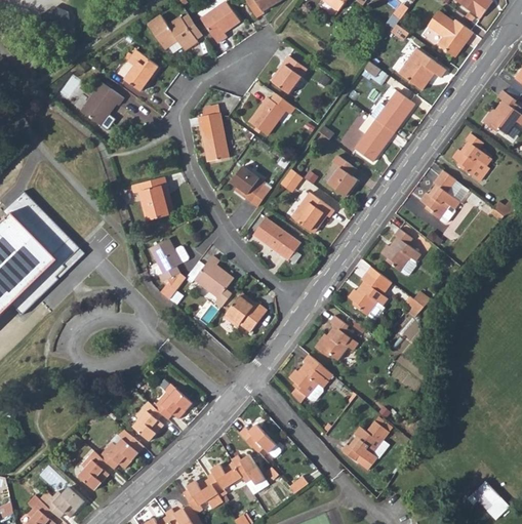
[(224,0),(201,16),(218,41),(227,35),(224,31),(240,18),(226,0),(224,0)]
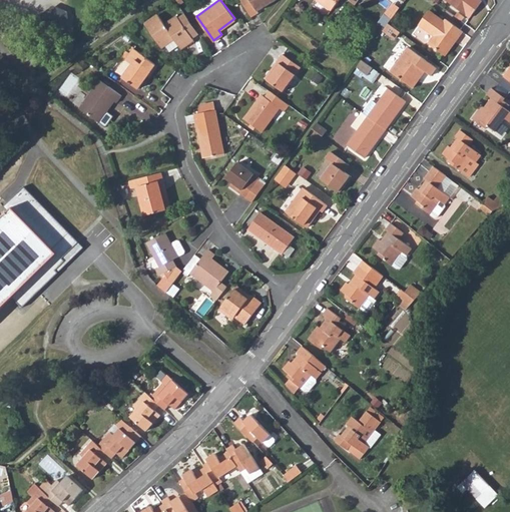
[(238,0),(248,14),(256,9),(253,7),(264,0),(238,0)]
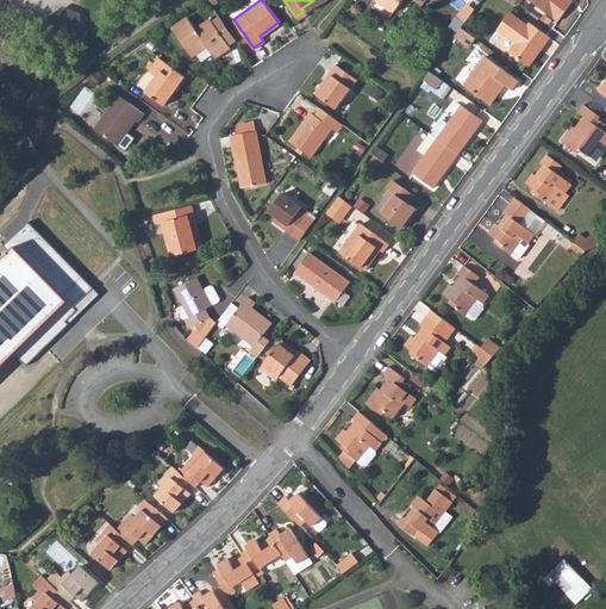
[(374,0),(393,13),(401,0),(374,0)]
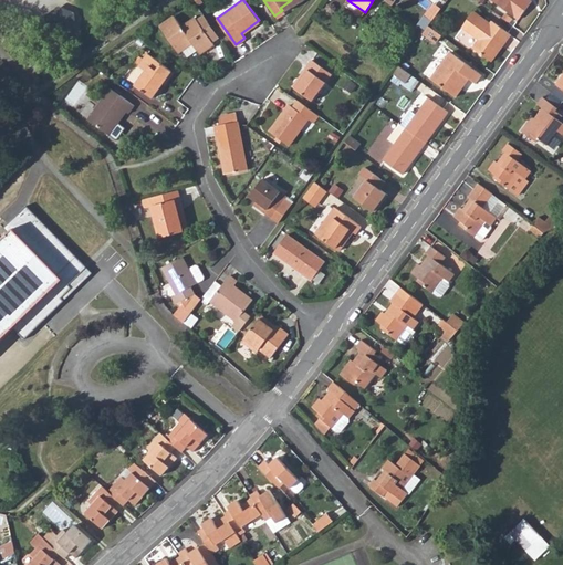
[(494,0),(514,13),(523,0),(494,0)]
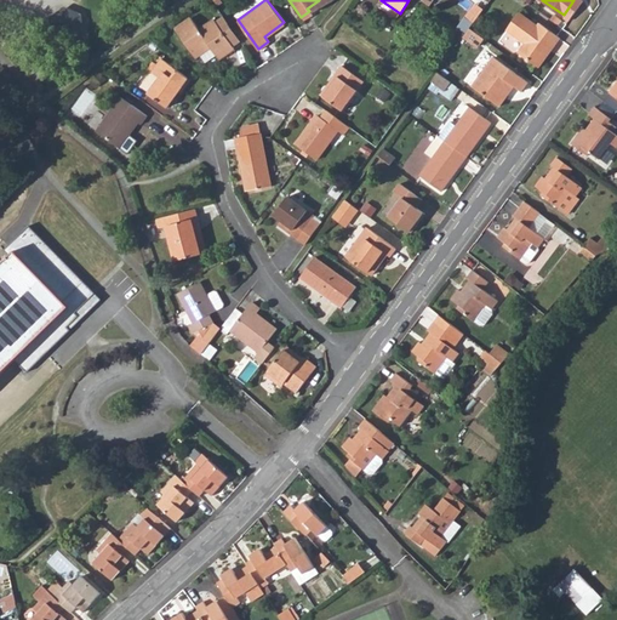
[(60,6),(45,18),(47,35),(66,44),(79,32),(76,13),(60,6)]
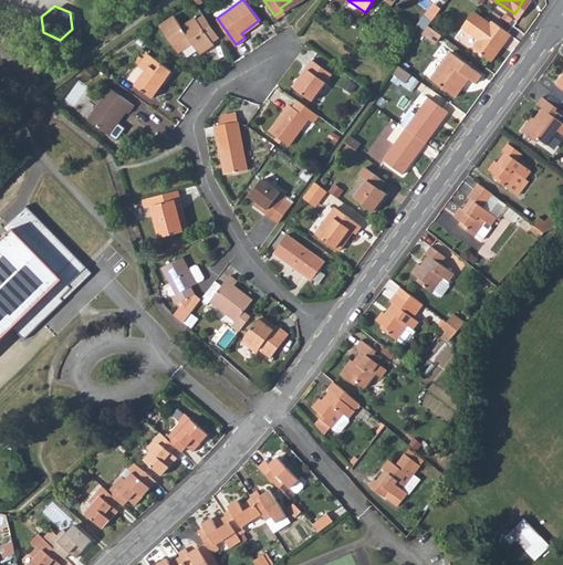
[(472,9),(461,24),(478,37),(472,45),(491,59),(510,32),(491,19),(490,21),(472,9)]
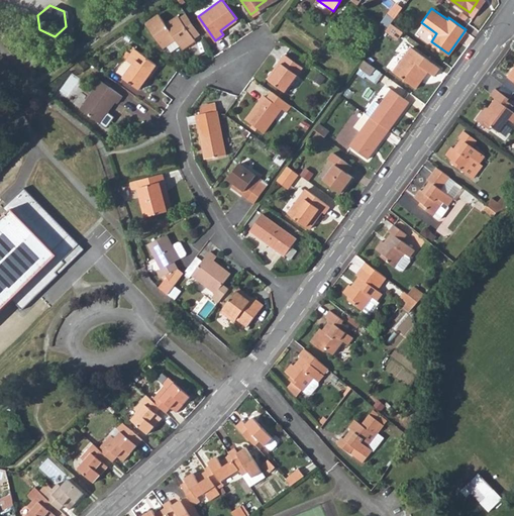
[(158,14),(143,23),(161,47),(165,45),(170,52),(179,46),(181,49),(193,40),(192,38),(182,23),(189,18),(185,12),(178,18),(176,16),(165,23),(158,14)]
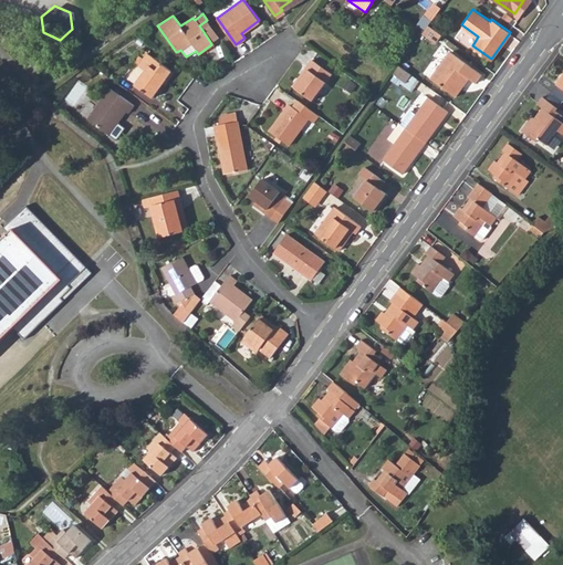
[(207,20),(199,25),(210,42),(218,37),(207,20)]
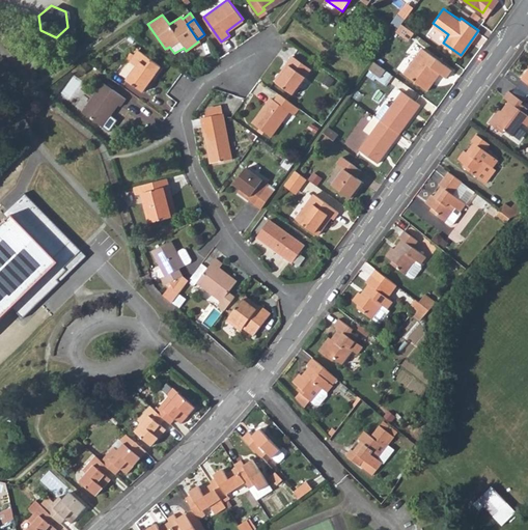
[(407,40),(413,31),(401,22),(394,32),(407,40)]
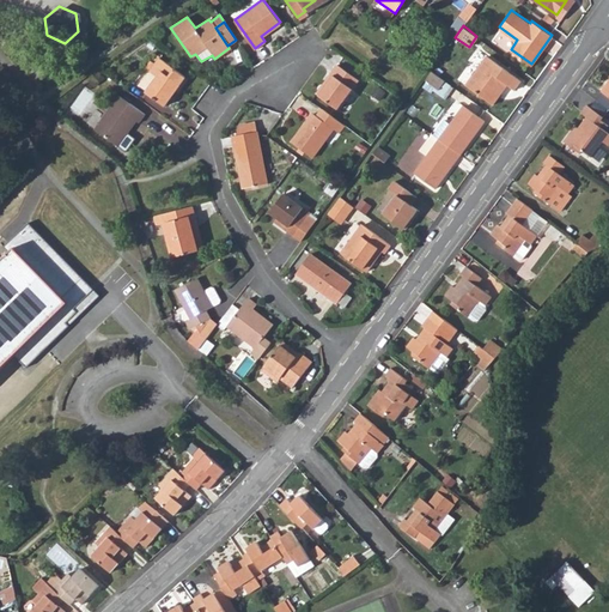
[(486,55),(466,84),(492,103),(506,84),(513,89),(521,79),(486,55)]
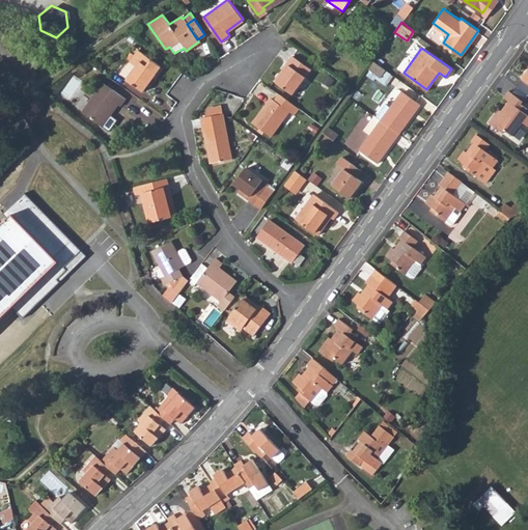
[(136,66),(127,80),(143,91),(155,74),(157,76),(163,67),(137,50),(134,54),(130,51),(126,57),(130,60),(130,61),(136,66)]
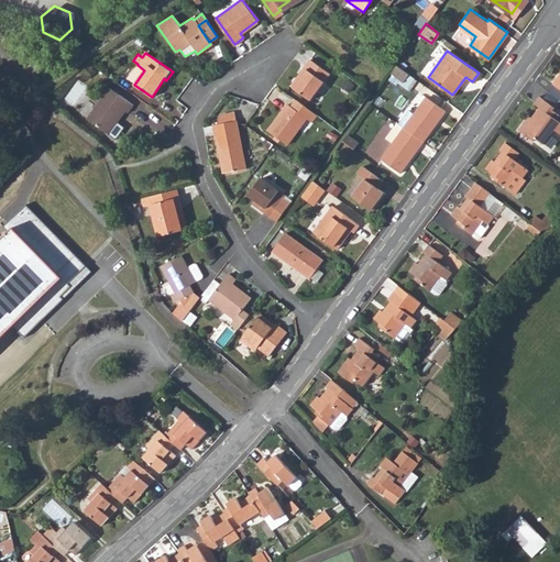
[(297,76),(291,86),(309,100),(328,74),(308,59),(303,67),(305,69),(299,77),(297,76)]
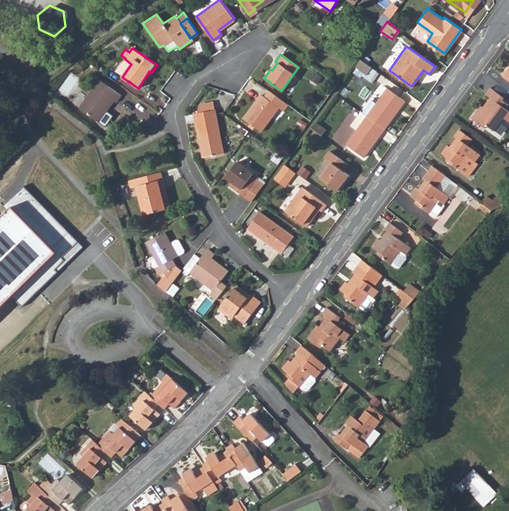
[(365,73),(371,66),(360,59),(355,66),(365,73)]
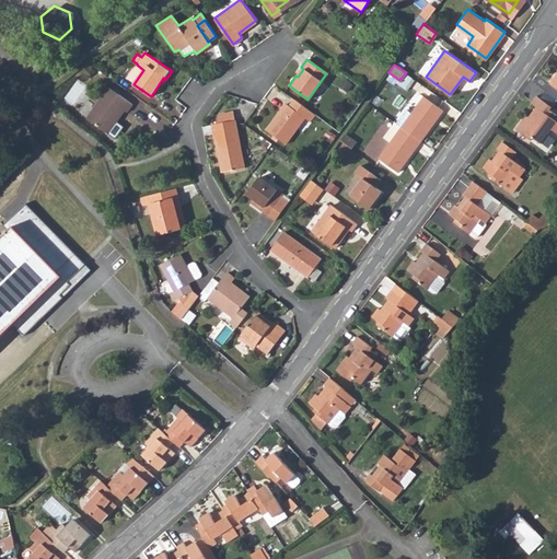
[(556,71),(547,83),(556,90),(556,71)]
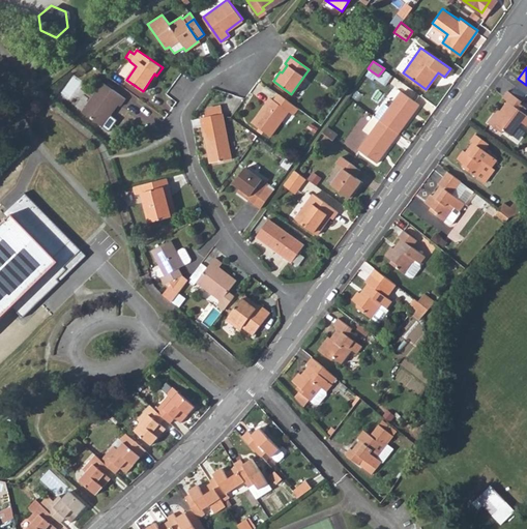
[(103,82),(82,112),(98,124),(108,113),(110,114),(117,106),(119,107),(125,97),(103,82)]
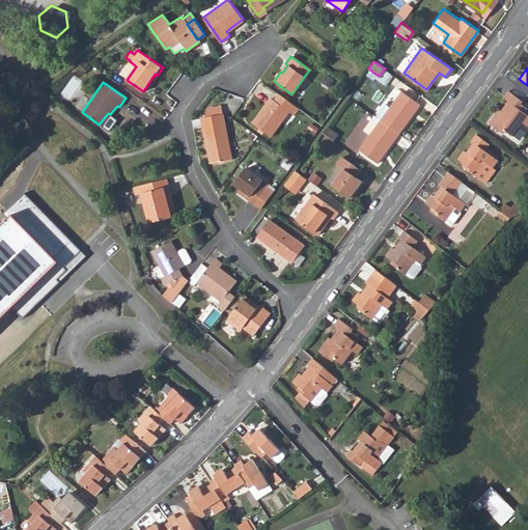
[(384,105),(374,116),(380,120),(398,133),(419,104),(400,91),(389,108),(384,105)]
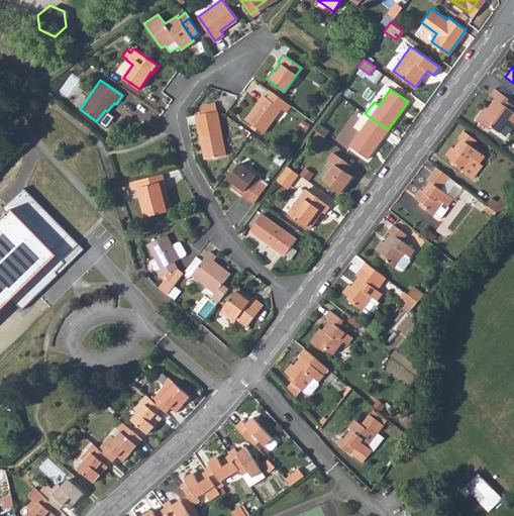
[(483,108),(473,121),(486,131),(489,127),(497,133),(507,121),(511,124),(513,119),(513,115),(508,111),(511,107),(505,102),(507,100),(492,89),(487,97),(493,101),(489,106),(491,109),(489,112),(486,110),(483,108)]
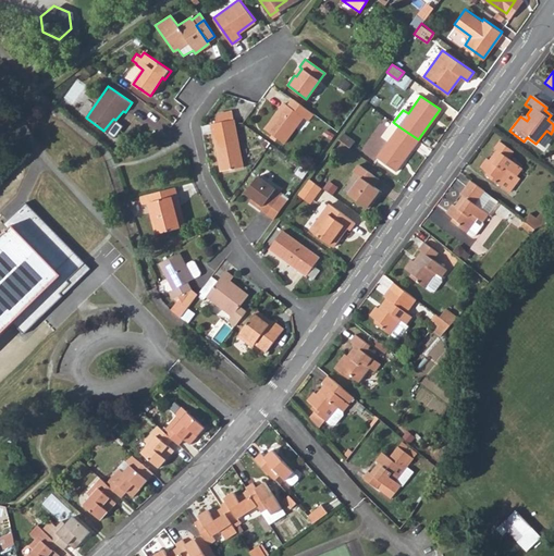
[(307,121),(312,114),(292,99),(286,106),(283,103),(265,130),(283,144),(302,118),(307,121)]
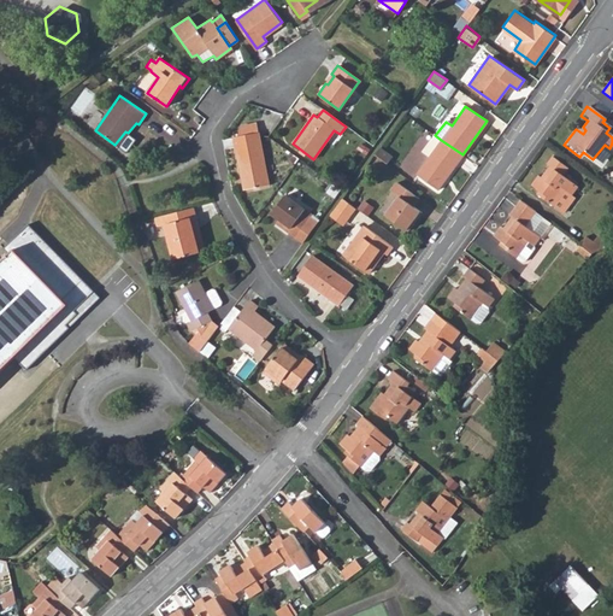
[(235,133),(236,138),(258,134),(255,124),(239,128),(235,133)]
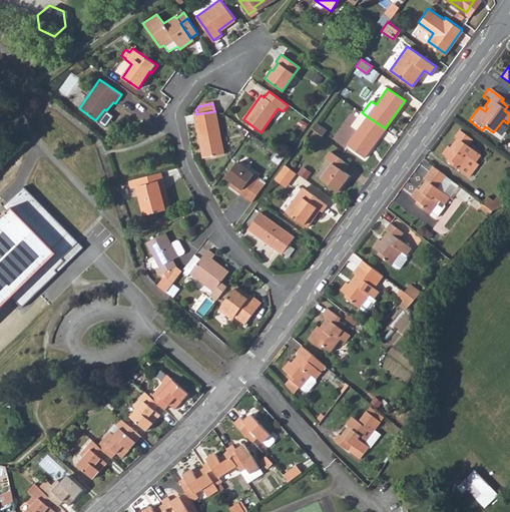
[(98,122),(106,110),(104,109),(95,120),(98,122)]
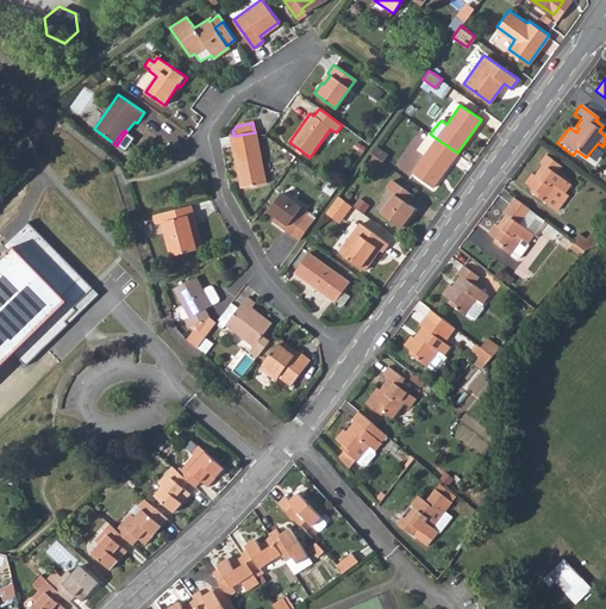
[(233,136),(230,137),(241,190),(266,185),(255,132),(233,136)]
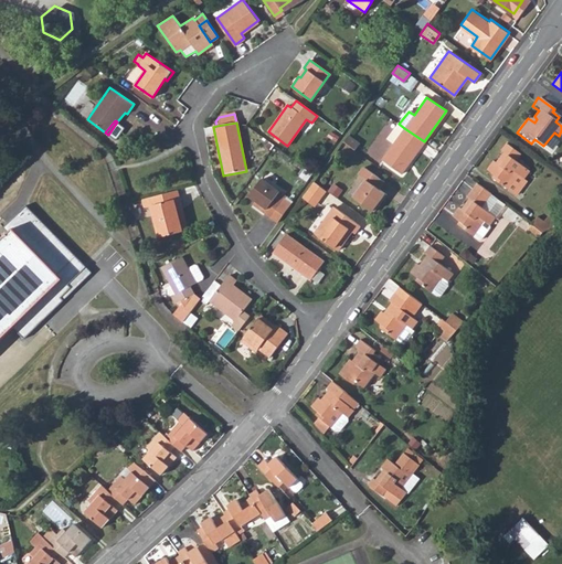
[(401,173),(424,141),(404,128),(382,159),(401,173)]
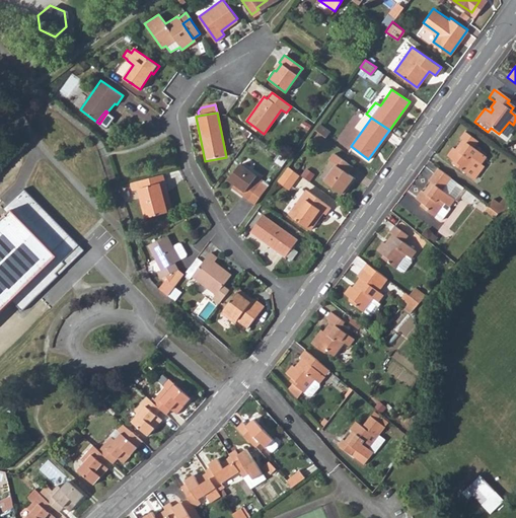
[(328,131),(319,124),(314,130),(324,138),(328,131)]
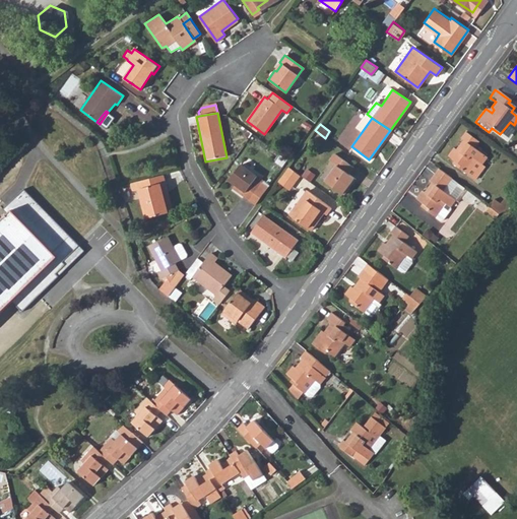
[(453,147),(446,156),(452,160),(450,163),(471,178),(482,165),(480,164),(486,156),(473,146),(476,141),(464,132),(459,139),(461,141),(457,146),(460,149),(459,151),(455,149),(453,147)]
